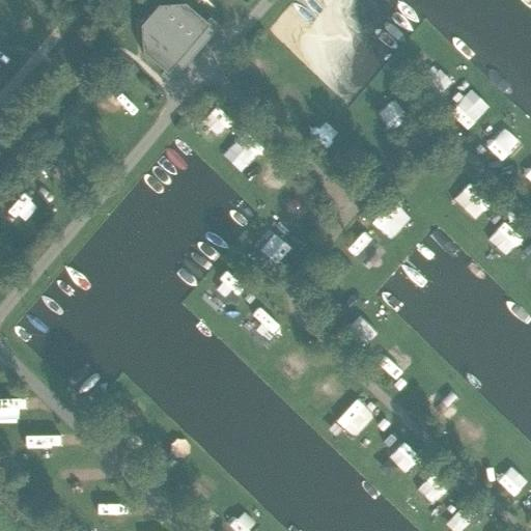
[(167,76),(208,27),(184,6),(157,8),(140,28),(142,54),(167,76)]
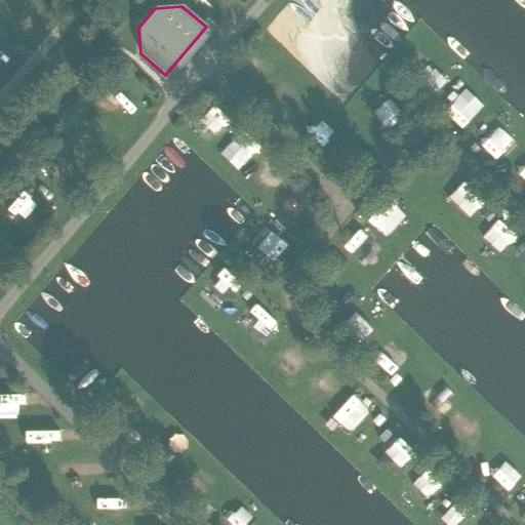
[(116,74),(120,69),(111,63),(108,67),(116,74)]
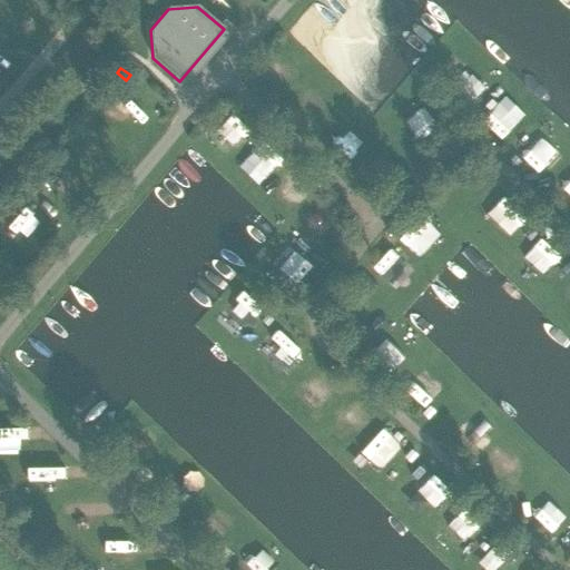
[(224,147),(243,119),(226,108),(208,136),(224,147)]
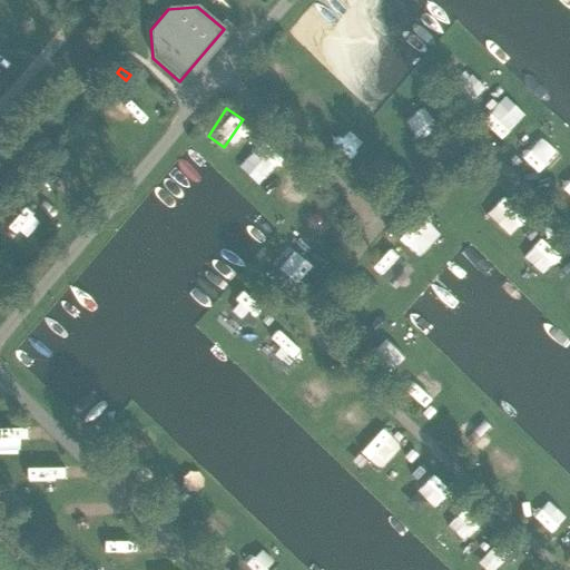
[(487,212),(510,236),(529,217),(505,193),(487,212)]
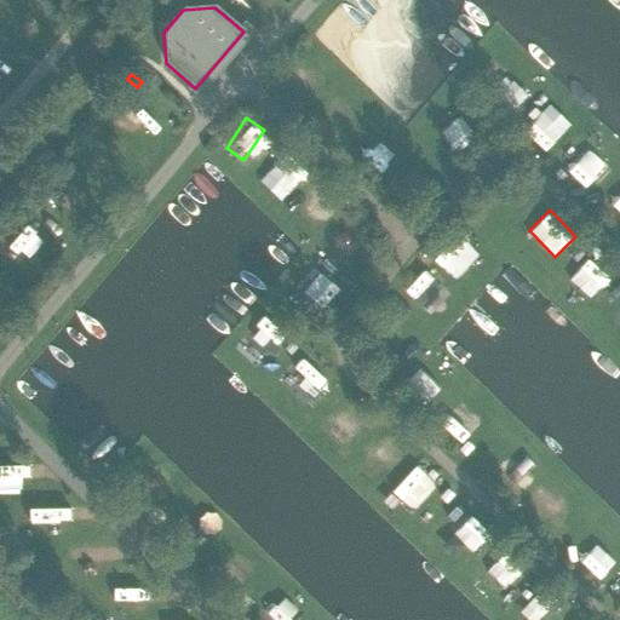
[(459,231),(435,257),(457,277),(481,252),(459,231)]
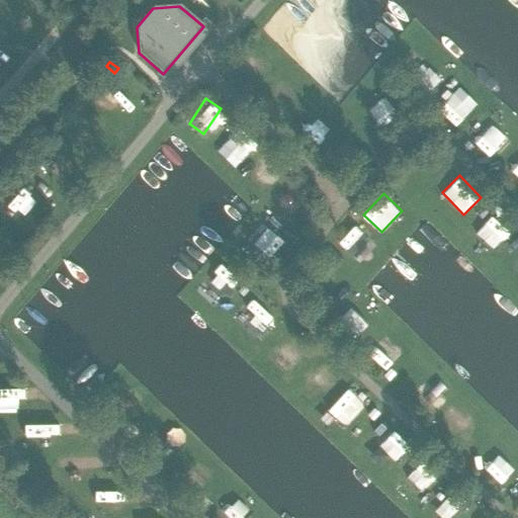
[(347,249),(363,226),(355,220),(339,244),(347,249)]
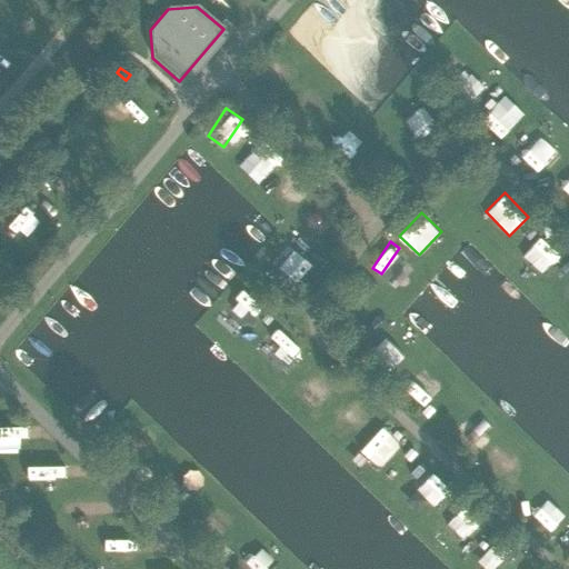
[(236,333),(262,307),(245,289),(218,315),(236,333)]
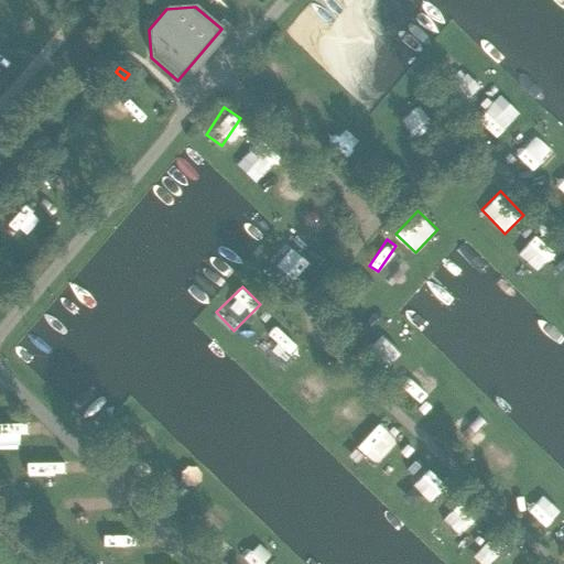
[(379,422),(357,445),(376,463),(398,440),(379,422)]
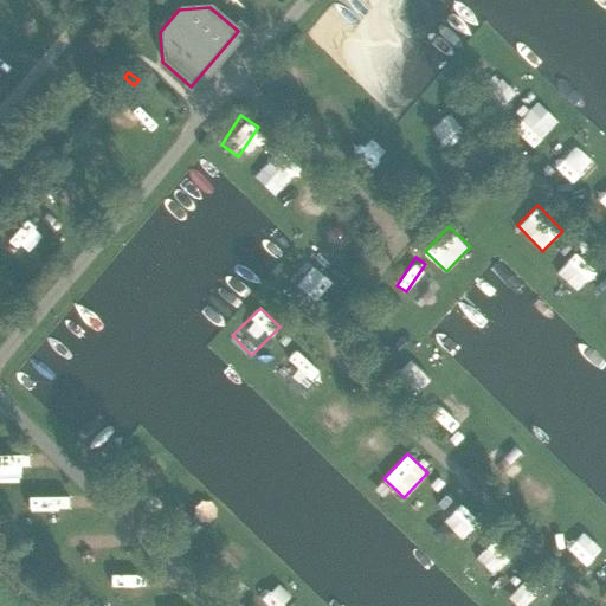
[(474,552),(489,568),(505,553),(490,536),(474,552)]
